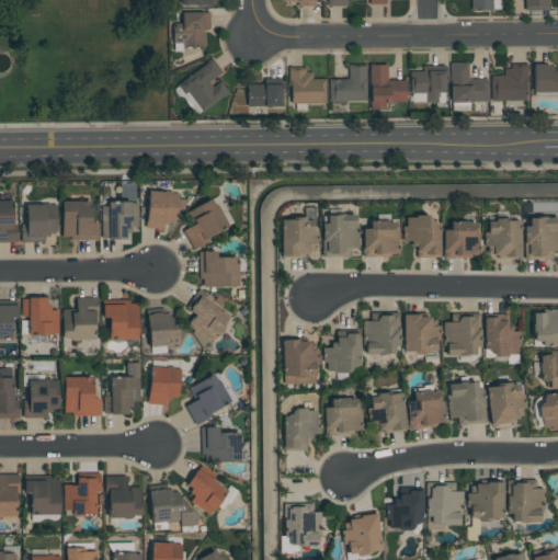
[(473,0),(474,10),(503,10),(502,0),(473,0)]
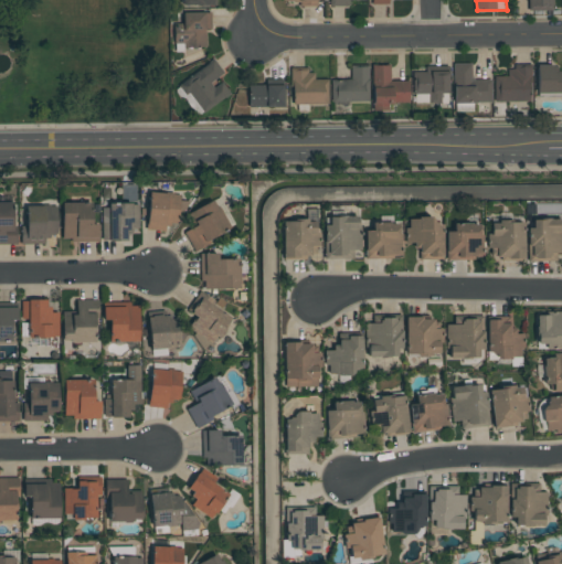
[(530,0),(530,10),(557,10),(557,0),(530,0)]
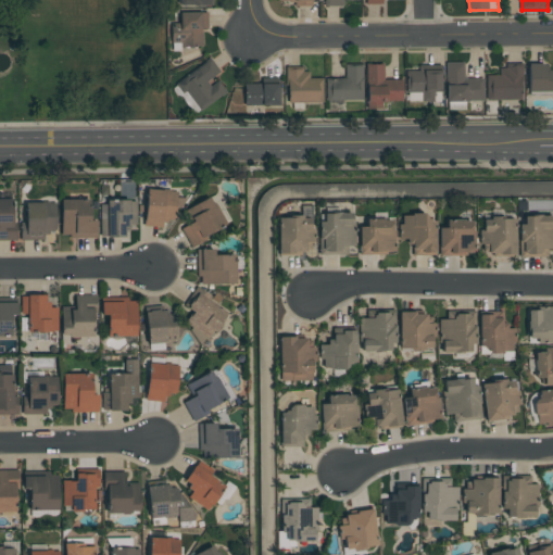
[(211,12),(183,11),(183,23),(179,23),(179,46),(205,46),(205,27),(210,27),(211,12)]
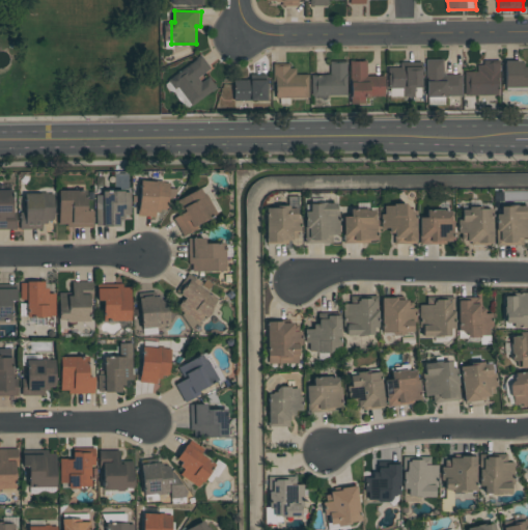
[(169,78),(176,89),(182,86),(193,105),(219,88),(210,74),(214,71),(204,55),(169,78)]
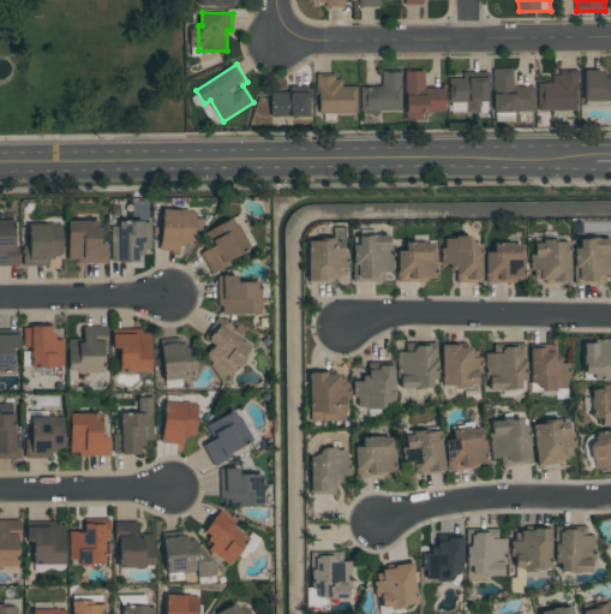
[(408,119),(424,119),(424,111),(448,111),(447,84),(426,85),(426,64),(407,65),(408,119)]
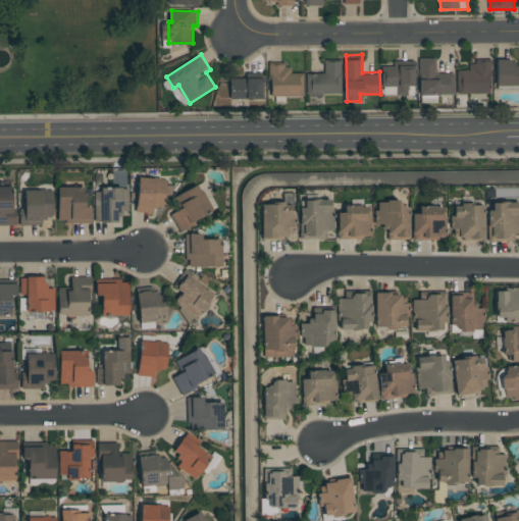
[(518,63),(513,64),(513,55),(498,56),(499,86),(518,85),(518,63)]
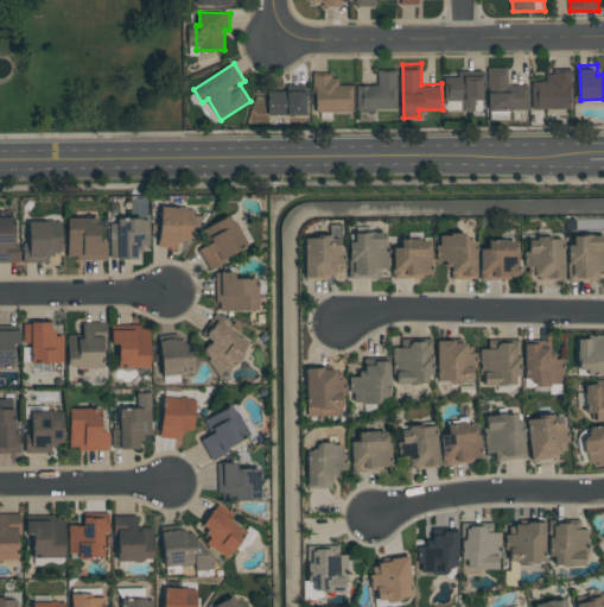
[(531,109),(531,83),(509,83),(509,65),(490,65),(490,109),(531,109)]
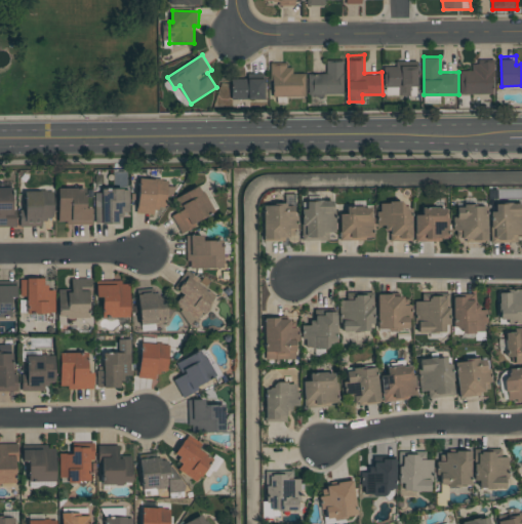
[(345,58),(328,59),(328,72),(310,72),(310,94),(345,93),(345,58)]
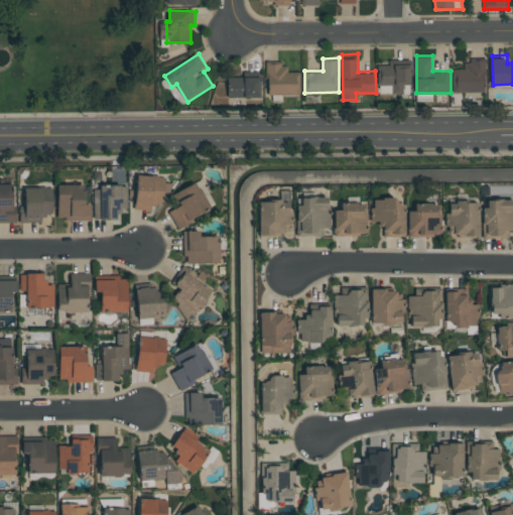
[(380,63),(380,86),(393,85),(393,93),(404,93),(404,85),(411,85),(411,57),(390,58),(391,62),(380,63)]
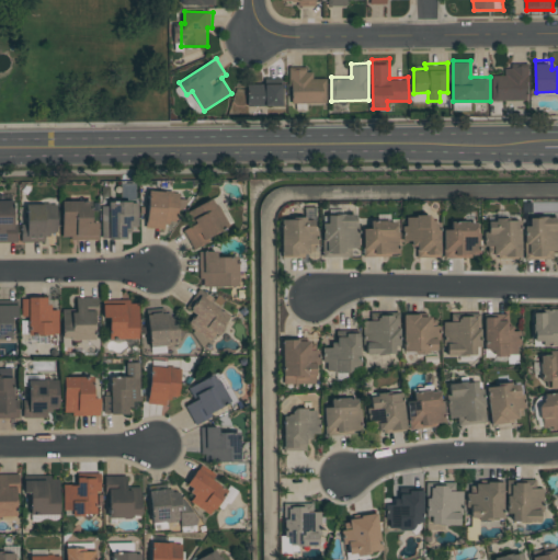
[(530,100),(528,63),(505,64),(507,75),(493,75),(493,100),(530,100)]
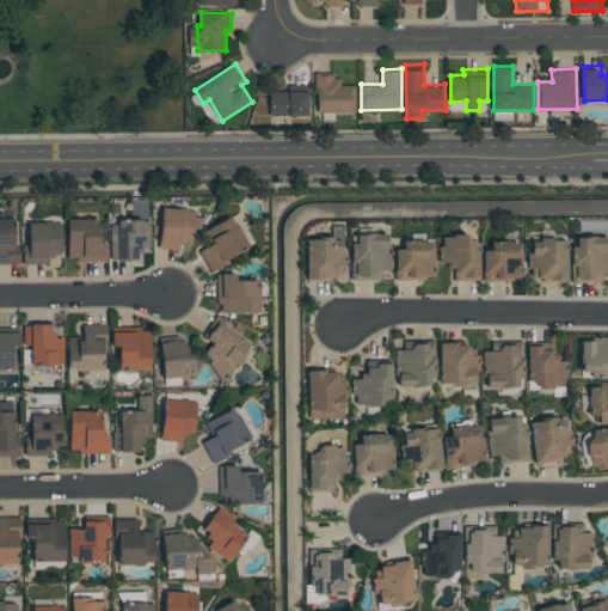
[(319,112),(358,111),(357,83),(343,83),(343,73),(318,73),(319,112)]
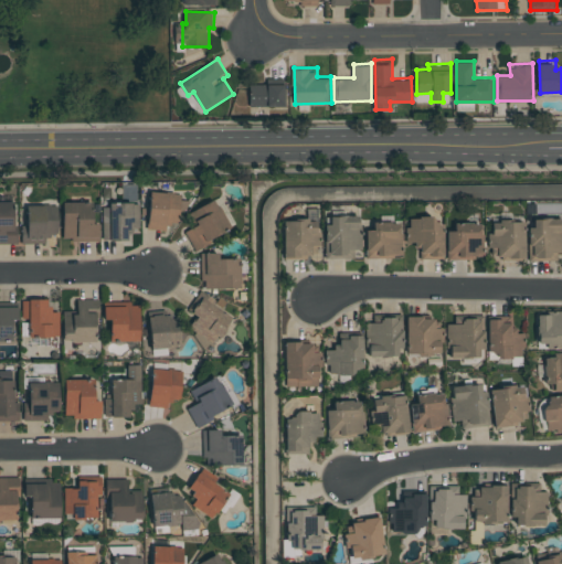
[(286,106),(286,83),(252,83),(252,106),(286,106)]
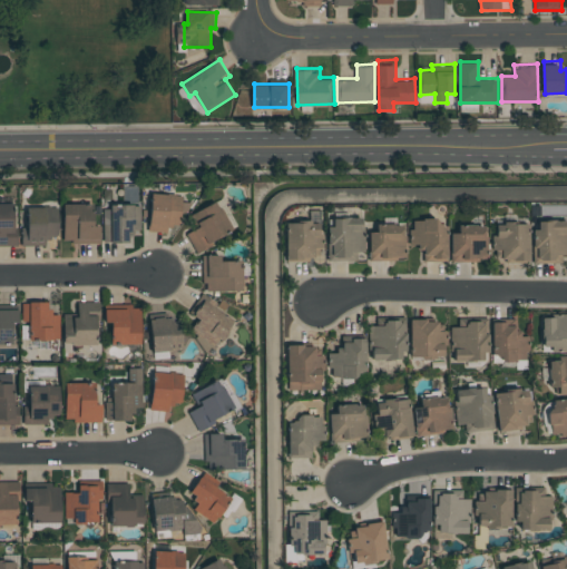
[(149,229),(168,232),(169,223),(181,224),(185,194),(155,189),(149,229)]
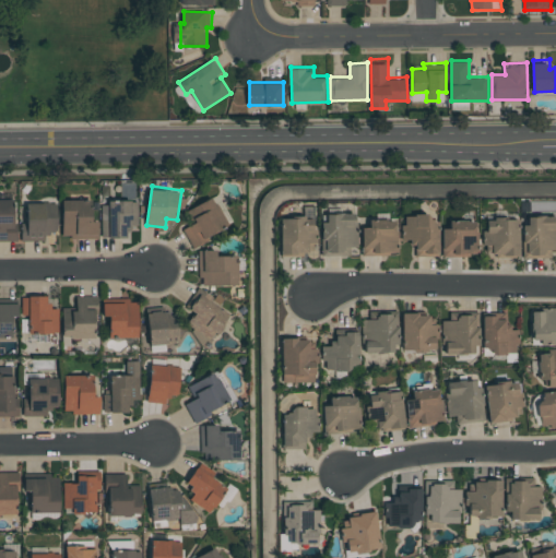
[(0,240),(18,240),(16,196),(0,196),(0,240)]
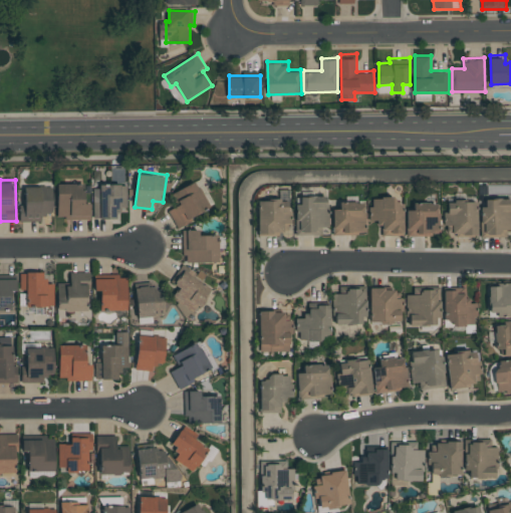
[(59,219),(88,218),(87,180),(58,180),(59,219)]
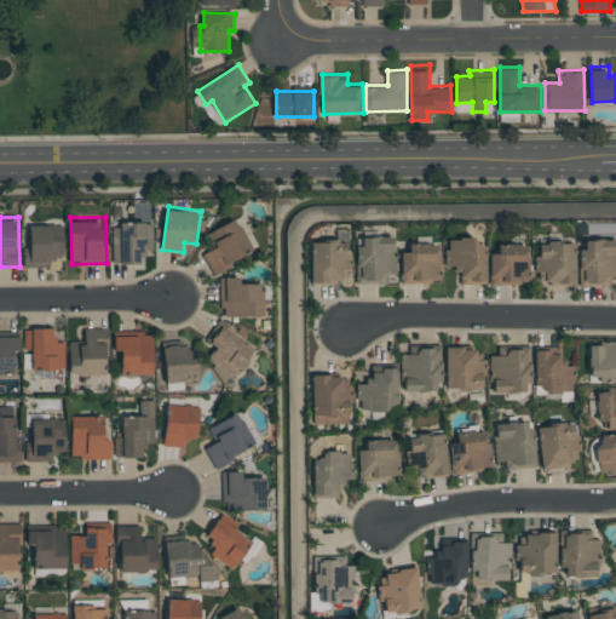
[(155,250),(155,217),(122,218),(122,225),(115,227),(116,263),(142,263),(142,250),(155,250)]
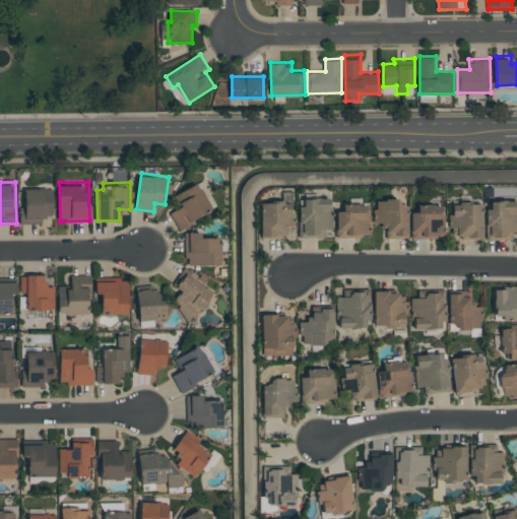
[(177,194),(184,206),(172,212),(180,229),(214,211),(199,183),(177,194)]
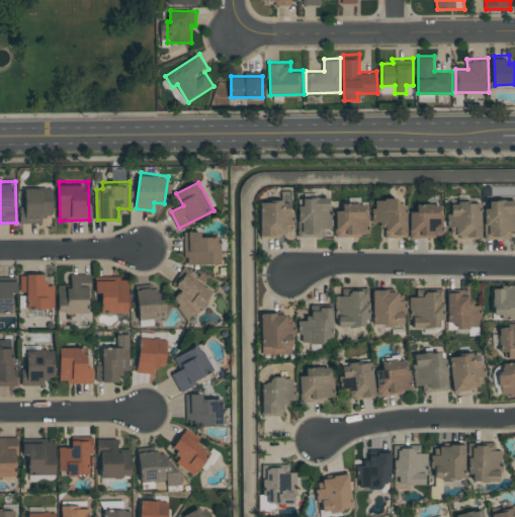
[(26,223),(43,223),(43,214),(54,214),(55,186),(26,185),(26,223)]
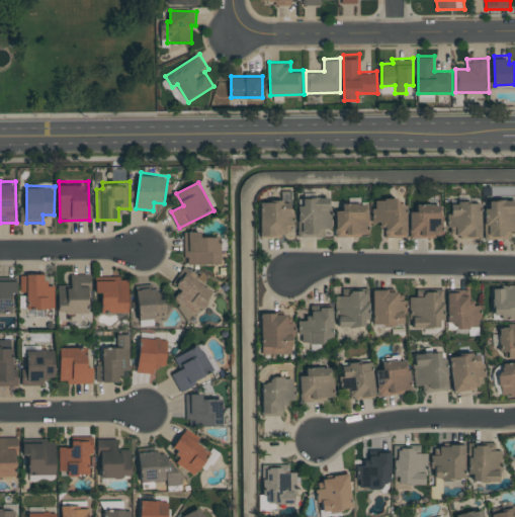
[(388,236),(408,236),(408,193),(375,193),(375,222),(388,222),(388,236)]
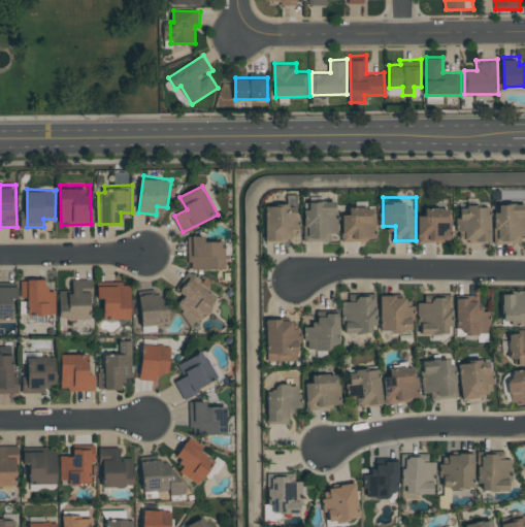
[(332,238),(332,232),(338,232),(337,198),(309,198),(309,208),(306,208),(306,238),(332,238)]
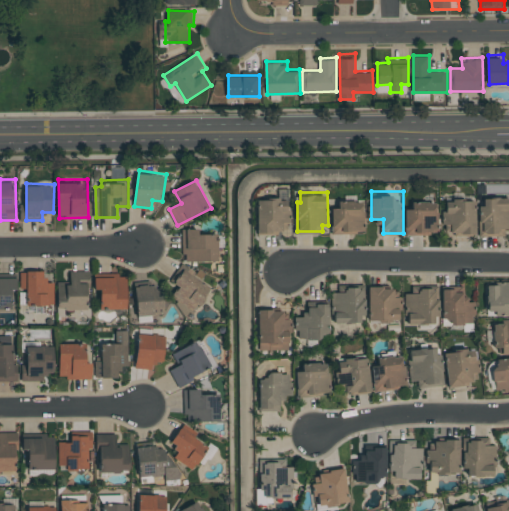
[(506,235),(507,228),(508,228),(508,193),(484,193),(483,234),(506,235)]
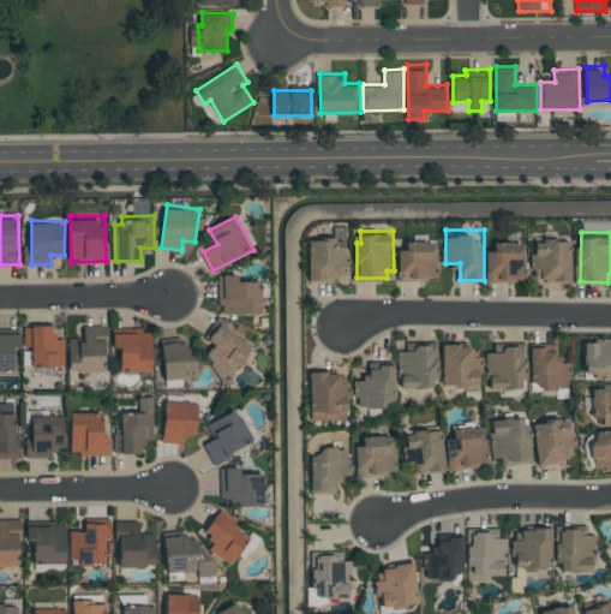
[(311,279),(341,280),(341,267),(351,268),(351,251),(345,251),(345,236),(311,234),(311,279)]
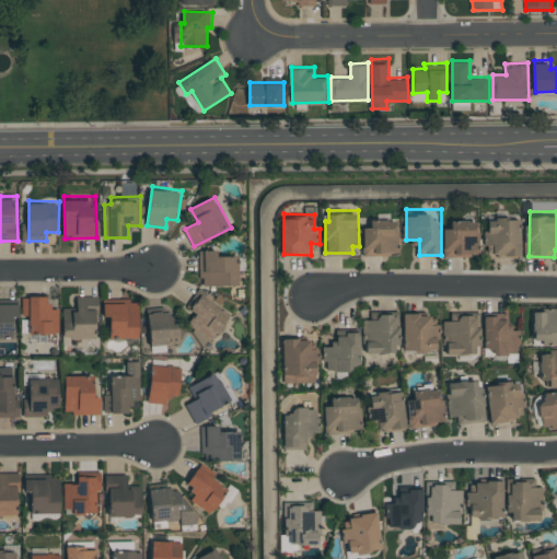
[(364,254),(401,253),(399,217),(364,217),(364,254)]
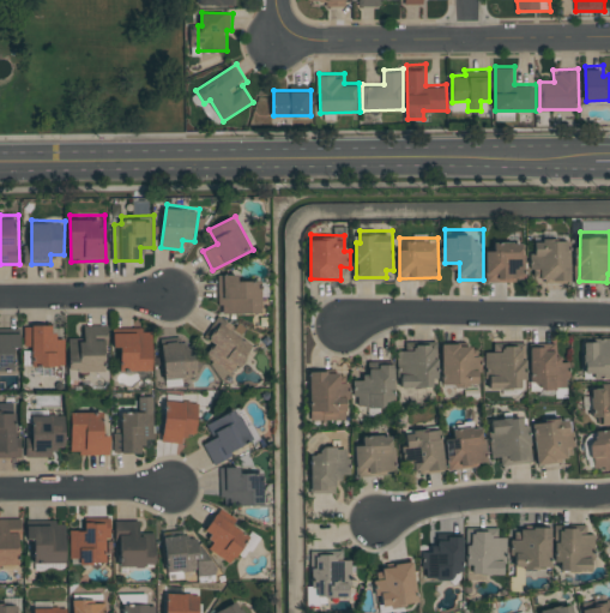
[(571,238),(543,238),(544,247),(535,247),(535,280),(571,278),(571,238)]
